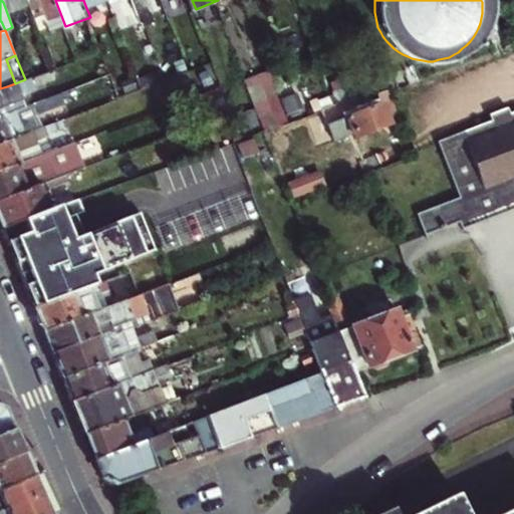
[(271,67),(248,76),(269,131),(291,121),(271,67)]
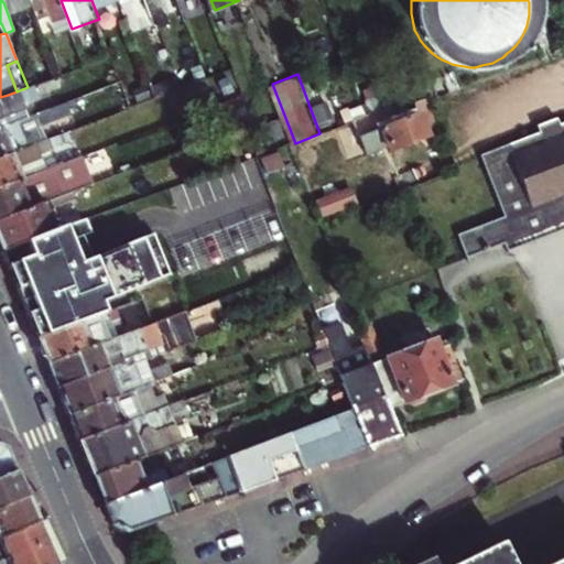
[(375,111),(400,101),(396,91),(371,101),(375,111)]
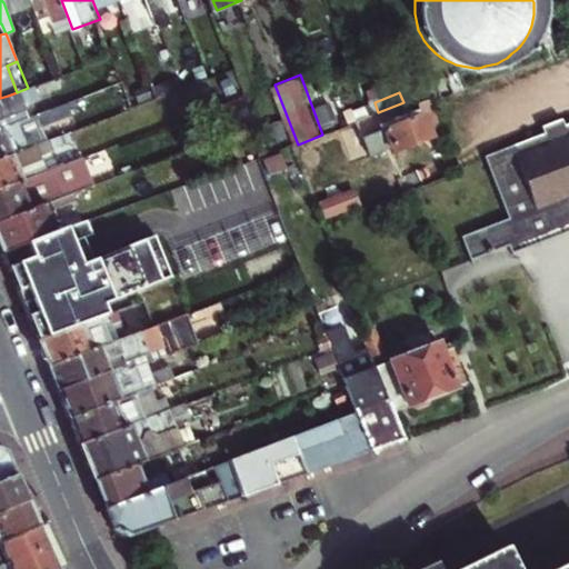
[(423,101),(421,95),(403,102),(378,112),(376,113),(360,119),(362,125),(345,131),(352,152),(371,146),(373,152),(396,145),(398,151),(446,132),(432,98),(423,101)]
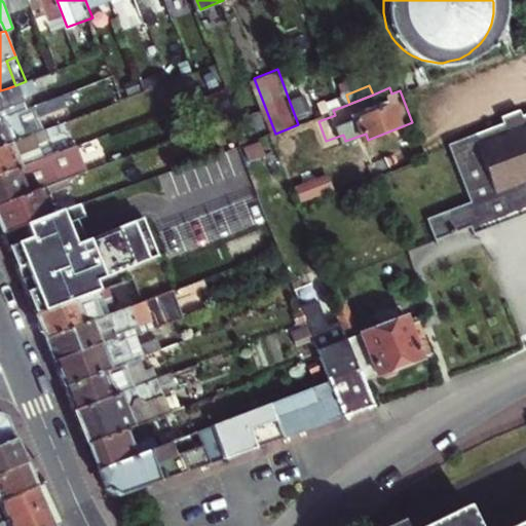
[(0,104),(6,102),(3,96),(9,94),(7,88),(0,90),(0,104)]
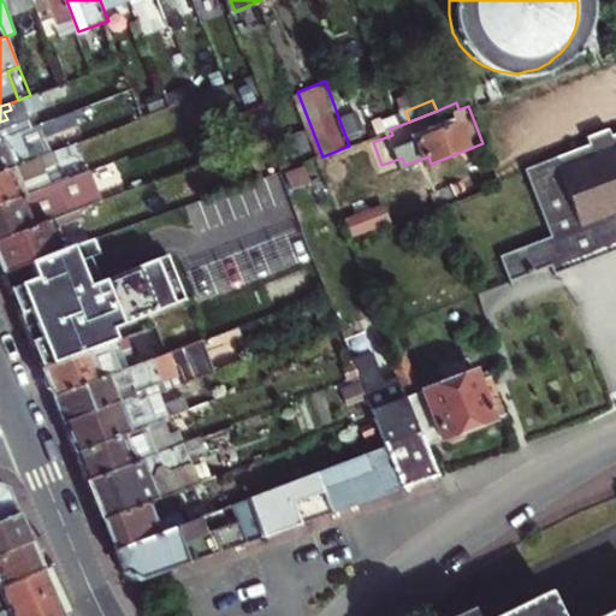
[(80,123),(76,111),(0,138),(0,172),(53,152),(47,135),(80,123)]
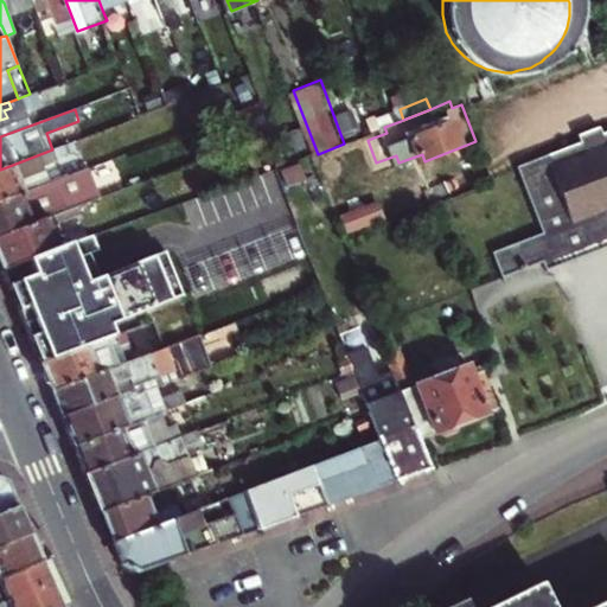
[(606,128),(606,129),(604,125),(582,133),(583,138),(521,161),(545,230),(493,249),(503,274),(544,259),(547,266),(606,243),(606,128)]
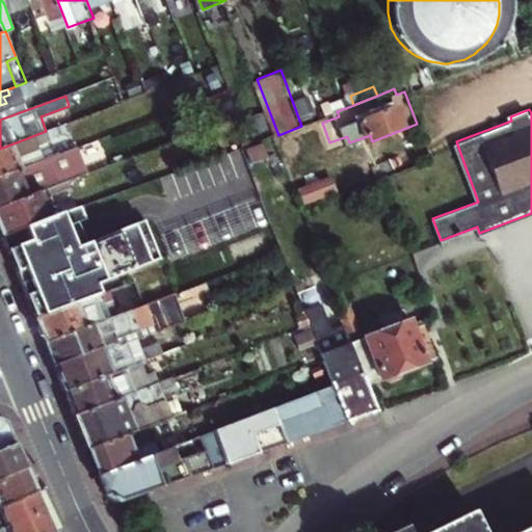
[(0,177),(22,168),(18,158),(55,144),(50,130),(46,131),(0,149),(0,177)]
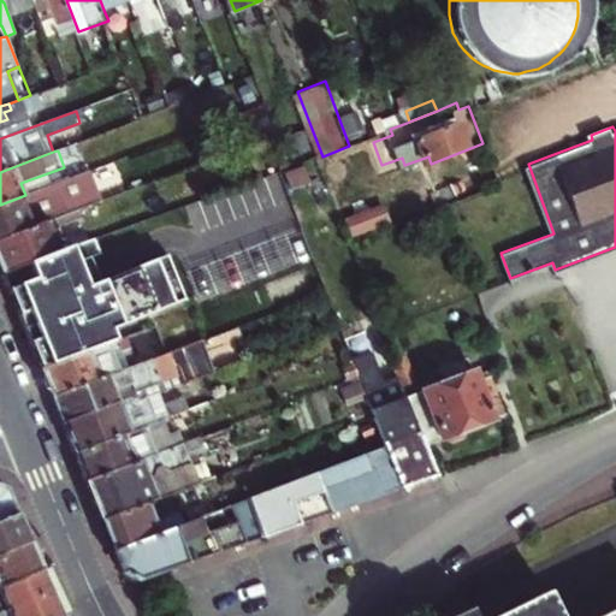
[(104,200),(92,171),(25,195),(0,205),(0,240),(45,223),(52,220),(104,200)]
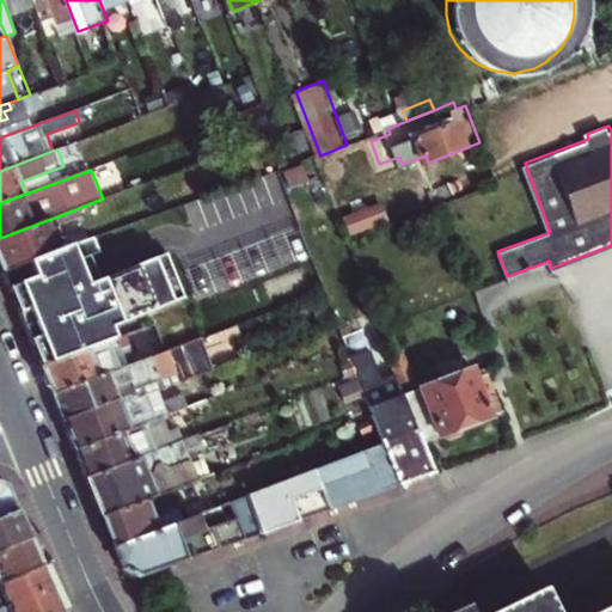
[(384,206),(348,220),(354,236),(390,220),(384,206)]
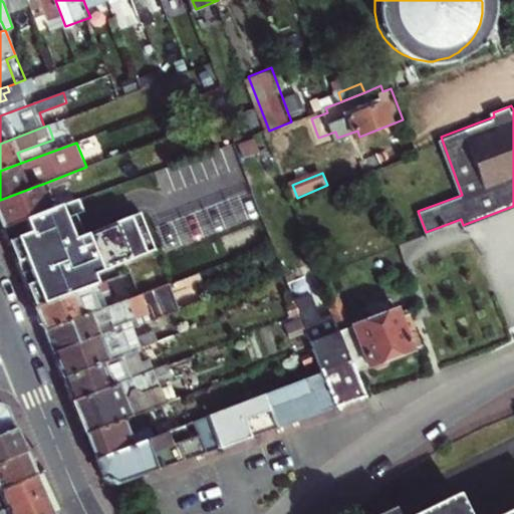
[(43,184),(37,186),(46,210),(52,207),(43,184)]
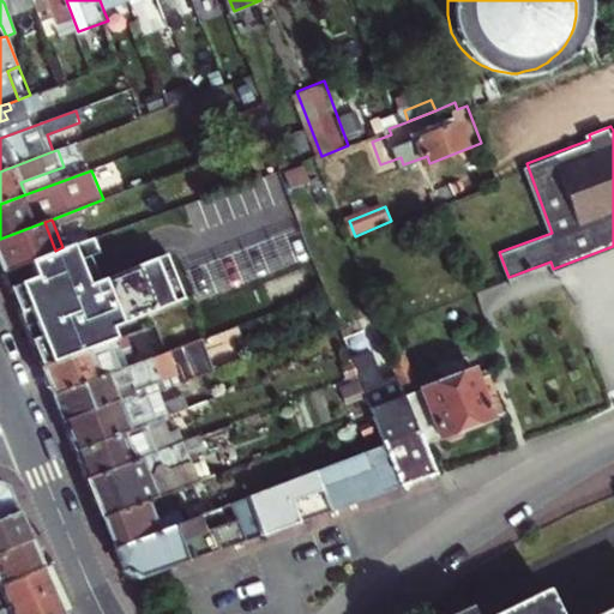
[(55,251),(44,222),(0,239),(0,259),(4,269),(28,260),(55,251)]
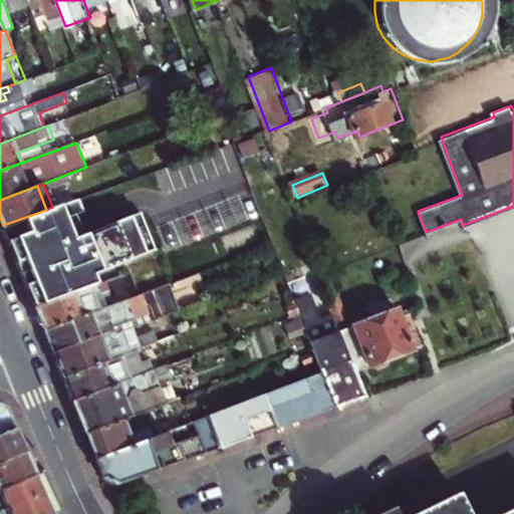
[(28,231),(8,239),(24,278),(35,306),(96,284),(93,275),(158,252),(144,214),(84,236),(77,215),(87,211),(81,196),(52,207),(46,210),(23,218),(28,231)]
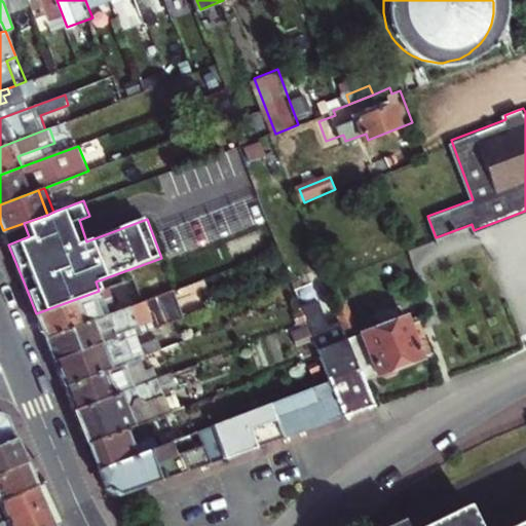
[(24,223),(3,230),(8,245),(29,236),(24,223)]
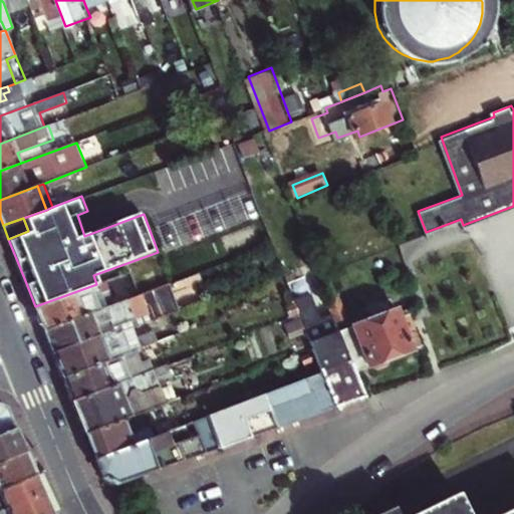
[(336,273),(323,277),(333,305),(338,321),(351,317),(336,273)]
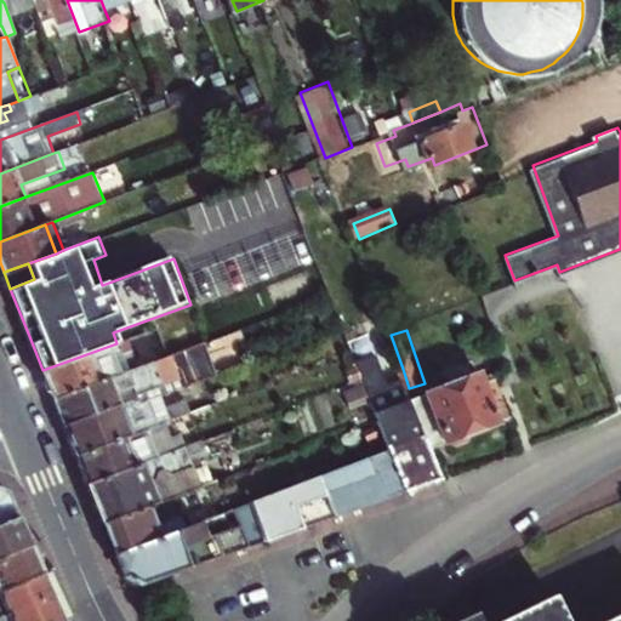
[(49,387),(55,402),(137,371),(135,364),(119,369),(114,358),(131,352),(127,343),(119,347),(119,345),(118,345),(117,343),(43,370),(49,387)]
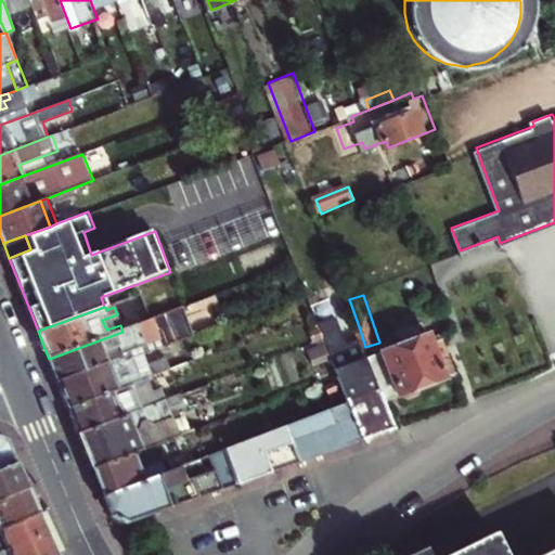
[(123,332),(49,359),(53,370),(59,382),(110,363),(119,359),(120,364),(164,348),(184,341),(192,338),(182,310),(154,320),(123,332)]
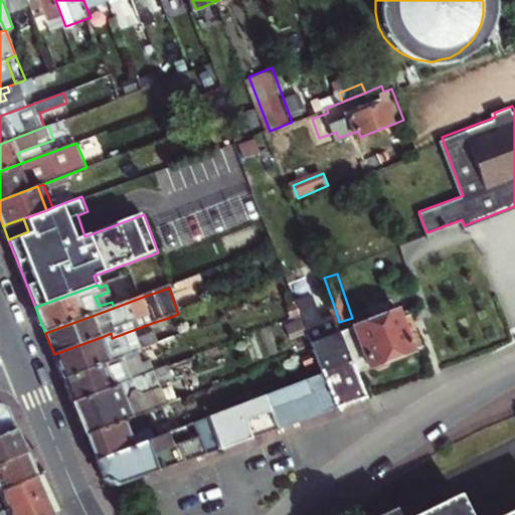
[(222,288),(190,300),(193,308),(225,297),(222,288)]
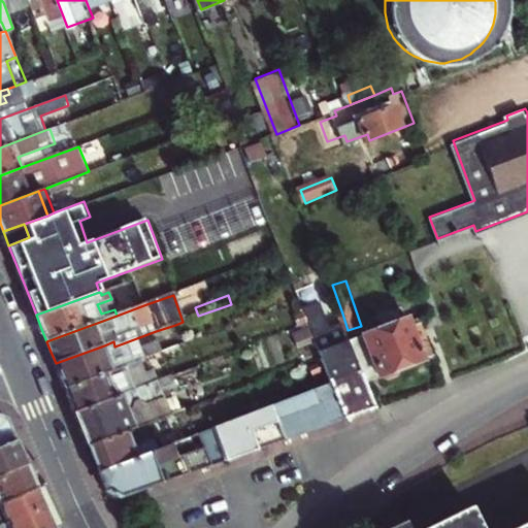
[(101,314),(114,309),(111,299),(97,304),(101,314)]
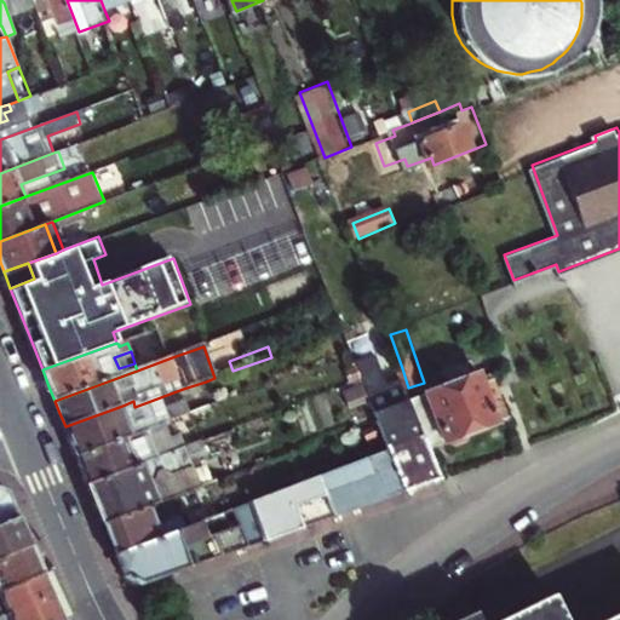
[(390,454),(406,495),(423,489),(441,483),(429,448),(424,435),(412,397),(408,388),(402,368),(386,373),(379,355),(357,362),(365,384),(371,401),(379,423),(390,454)]
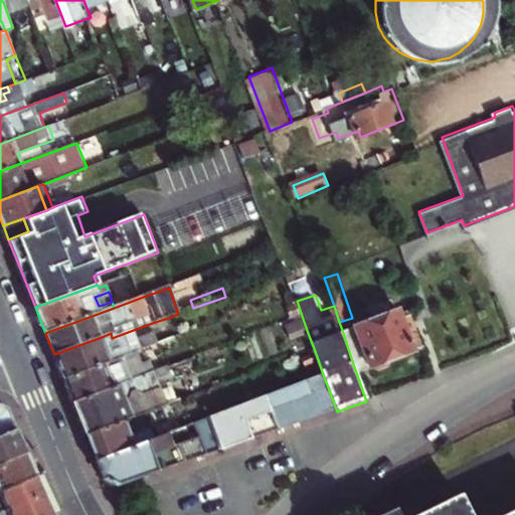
[(404,318),(401,311),(342,330),(352,361),(356,372),(376,366),(378,371),(396,365),(395,360),(405,356),(424,350),(412,316),(404,318)]
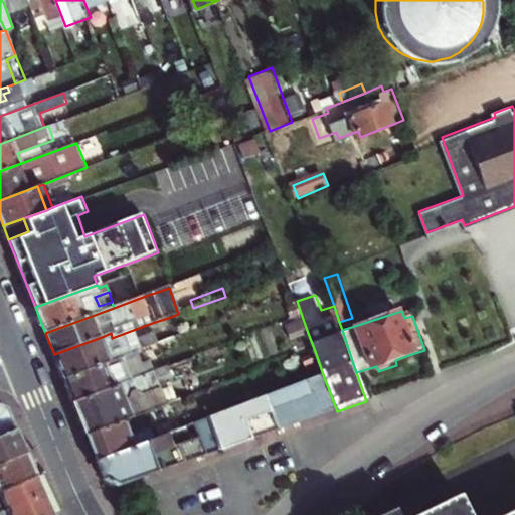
[(111,333),(102,337),(111,362),(124,357),(134,353),(154,346),(160,344),(152,323),(112,338),(111,333)]
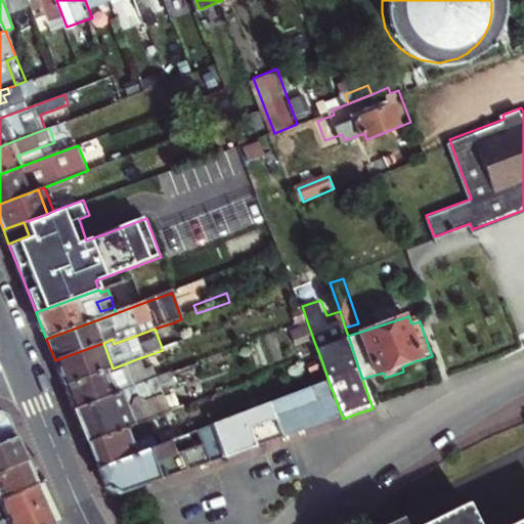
[(103,343),(55,360),(60,376),(66,387),(113,368),(103,343)]
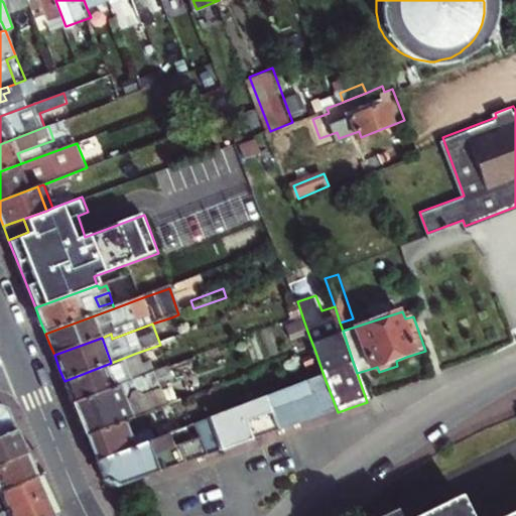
[(111,363),(65,381),(70,394),(75,405),(158,374),(171,369),(167,360),(160,362),(154,347),(134,354),(124,358),(111,363)]
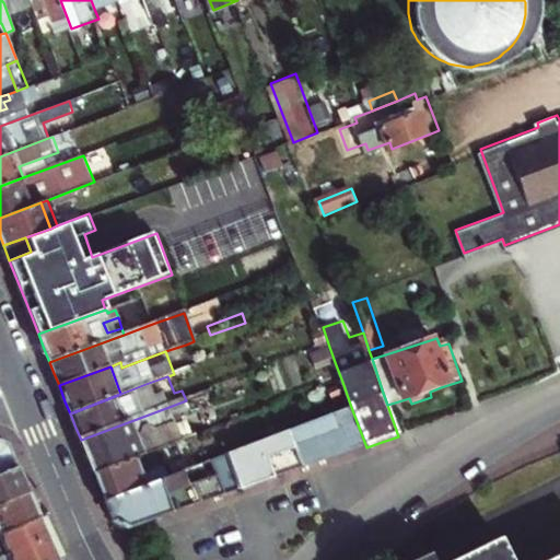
[(88,458),(94,473),(159,448),(197,435),(186,400),(172,406),(81,440),(88,458)]
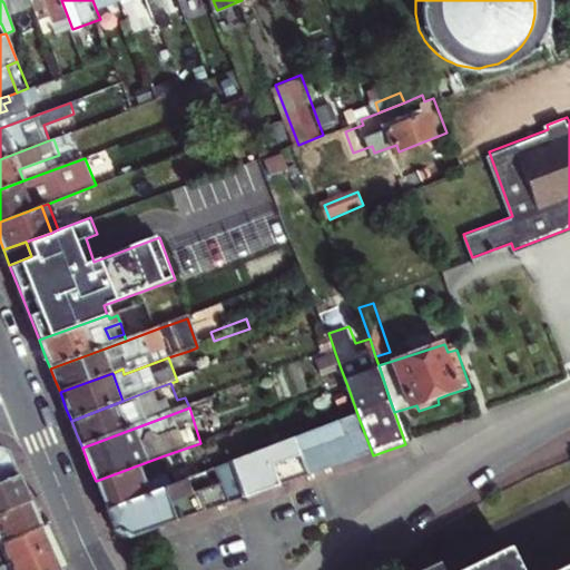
[(234,462),(246,498),(328,470),(373,455),(359,418),(234,462)]
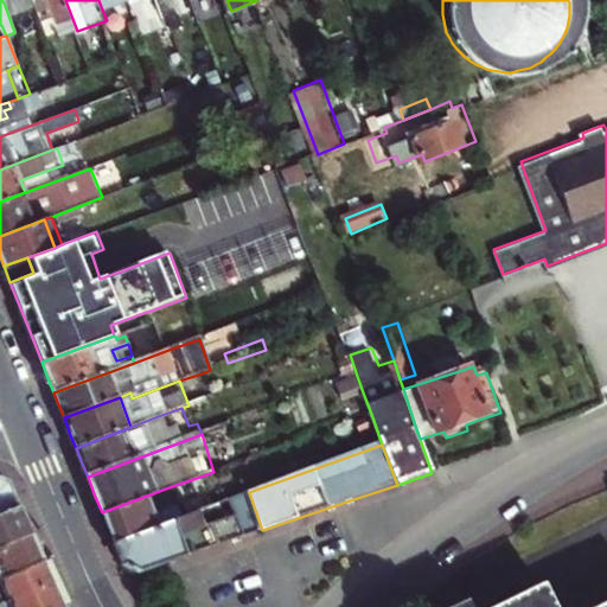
[(0,509),(18,502),(11,485),(7,480),(0,475),(0,509)]
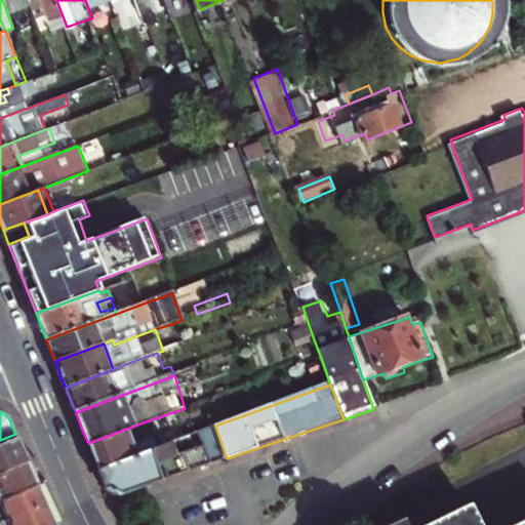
[(93,457),(97,469),(158,447),(149,420),(88,443),(93,457)]
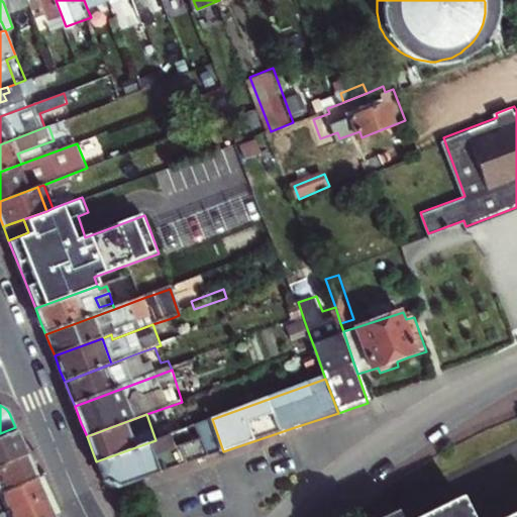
[(104,481),(118,487),(163,472),(223,451),(212,419),(156,440),(96,461),(104,481)]
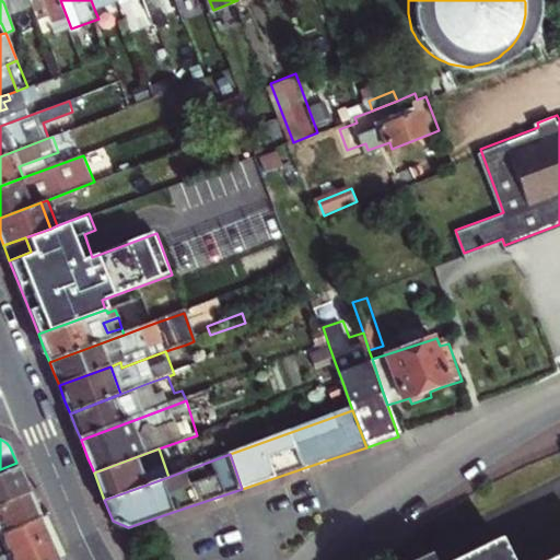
[(0,500),(28,489),(22,476),(16,463),(0,469),(0,500)]
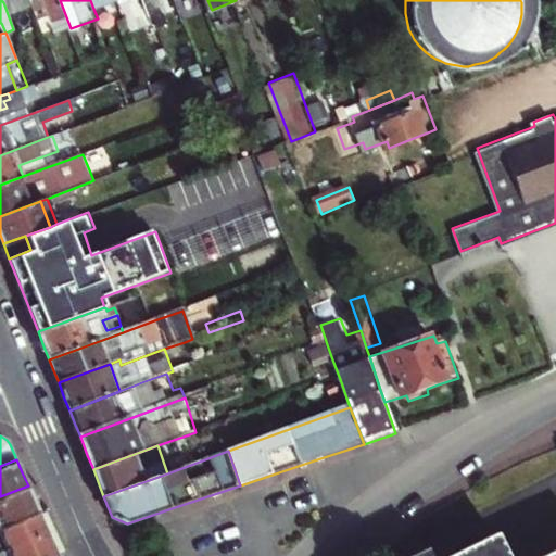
[(33,497),(28,485),(0,496),(0,528),(39,510),(33,497)]
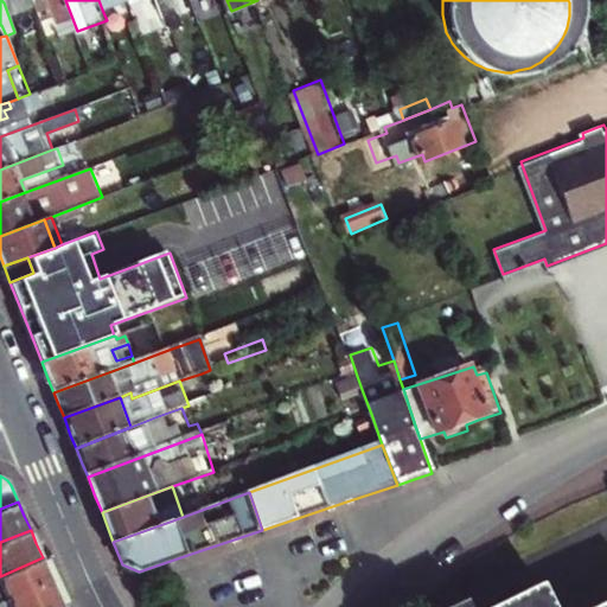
[(53,583),(43,557),(0,576),(0,606),(63,606),(59,599),(53,583)]
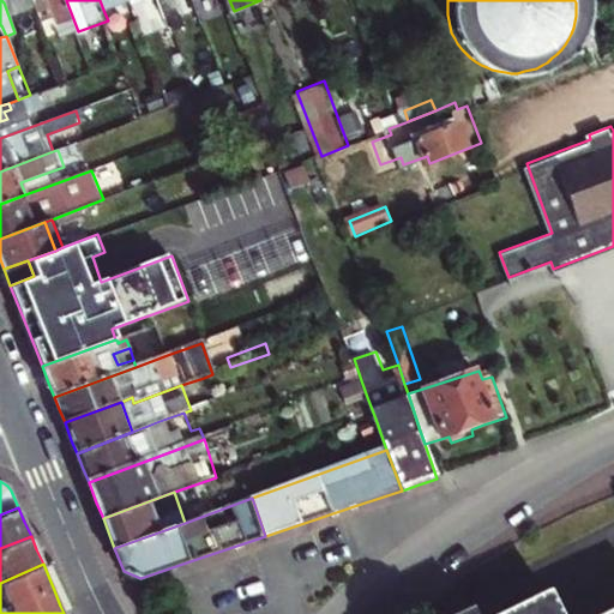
[(613,613),(613,608),(601,613),(561,613),(551,591),(503,613),(474,613),(471,608),(458,613),(613,613)]
